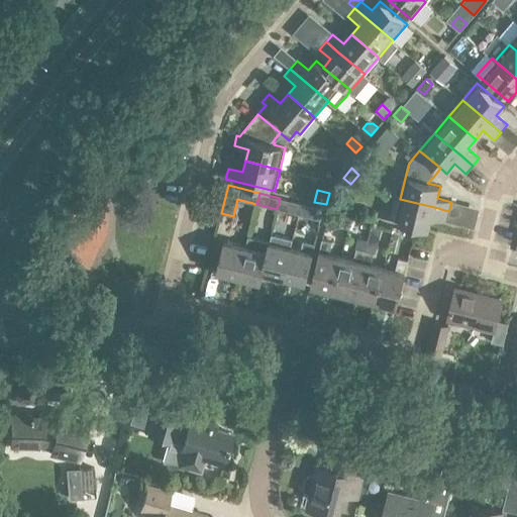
[(280,198),(277,209),(299,214),(302,204),(280,198)]
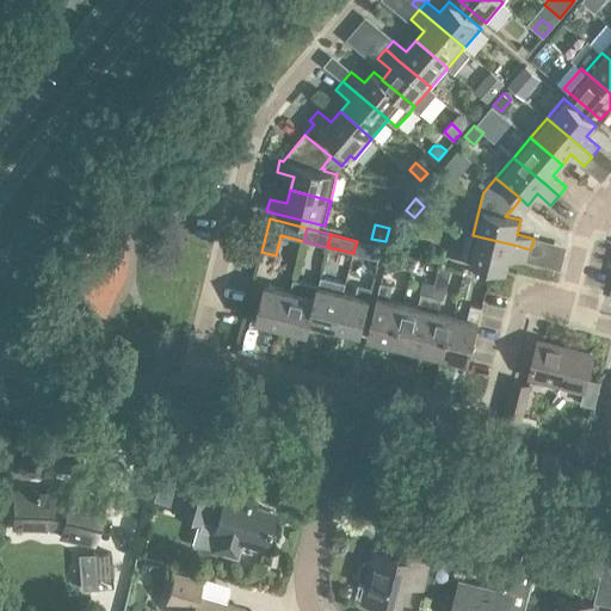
[(513,245),(473,235),(467,261),(507,271),(511,258),(528,261),(530,250),(513,245)]
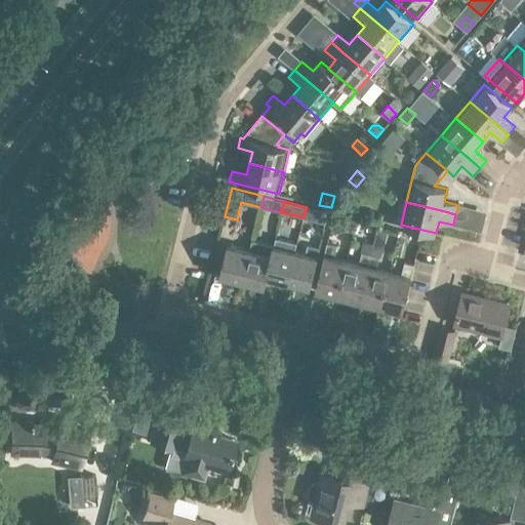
[(457,210),(455,214),(467,217),(469,207),(458,205),(457,210)]
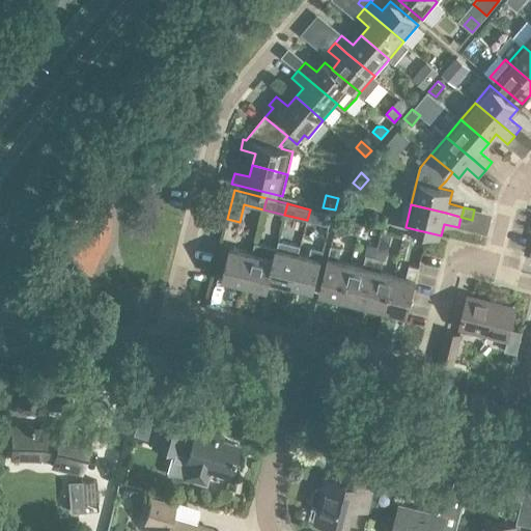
[(310,210),(307,220),(329,225),(331,215),(310,210)]
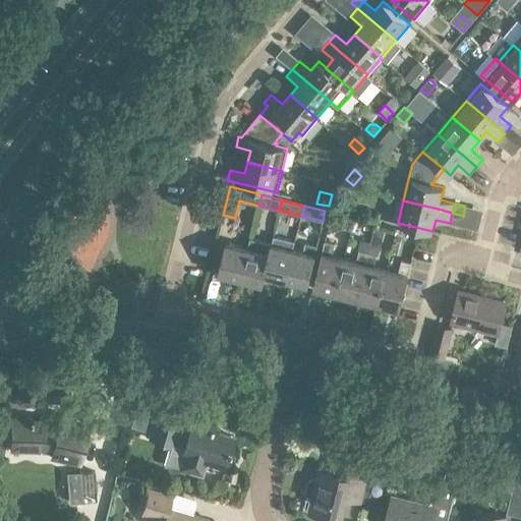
[(329,225),(351,230),(354,218),(332,213),(329,225)]
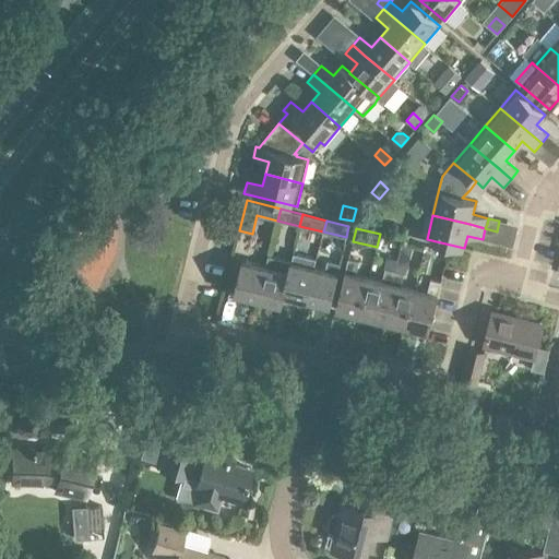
[(485,228),(483,239),(494,242),(497,232),(485,228)]
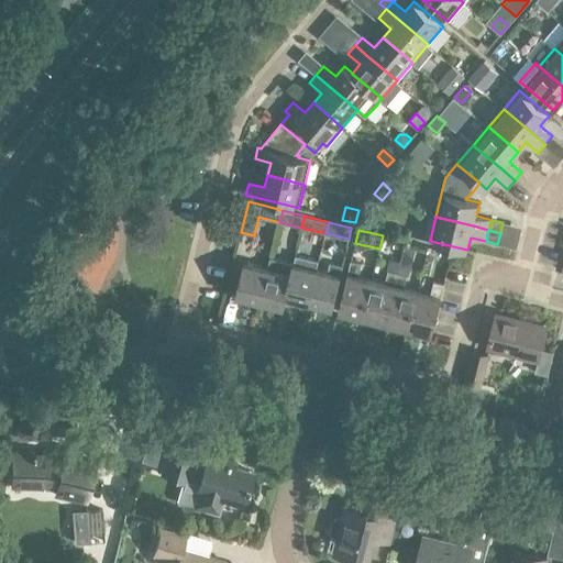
[(356,245),(354,260),(379,263),(382,250),(356,245)]
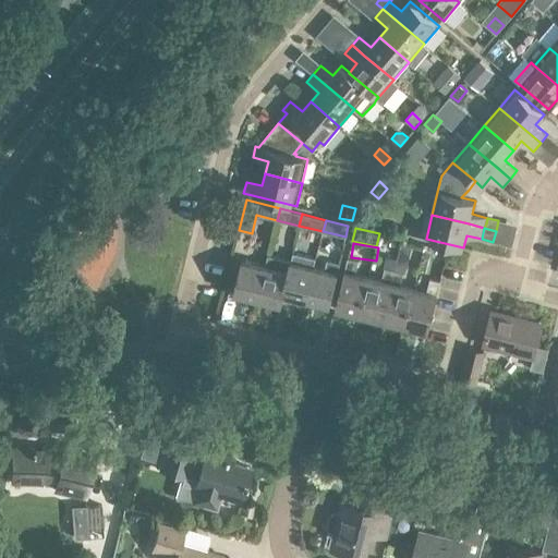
[(268,255),(267,262),(257,303),(274,307),(275,303),(281,305),(283,294),(282,294),(289,267),(291,261),(268,255)]
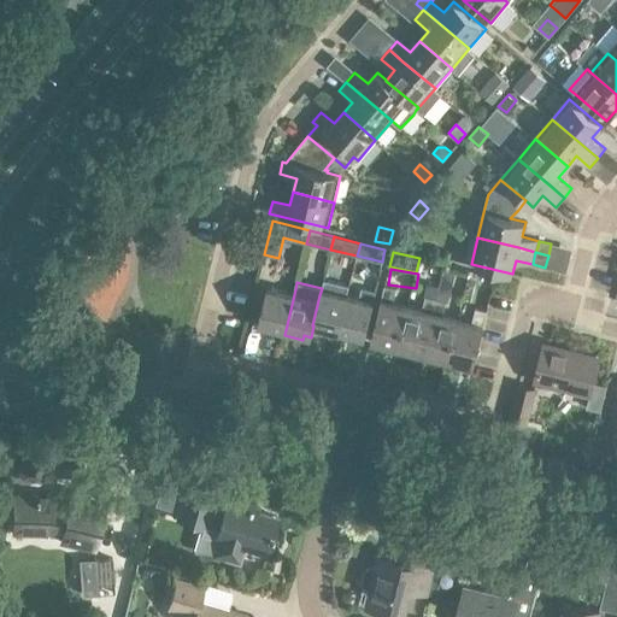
[(428,282),(424,295),(425,295),(436,299),(438,293),(440,286),(428,282)]
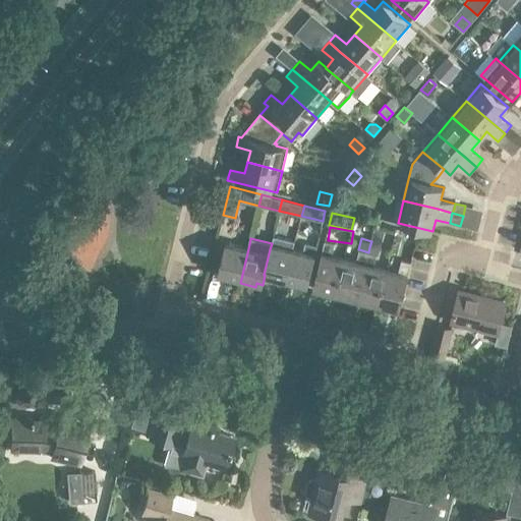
[(240,283),(249,244),(227,239),(219,274),(225,276),(224,279),(240,283)]
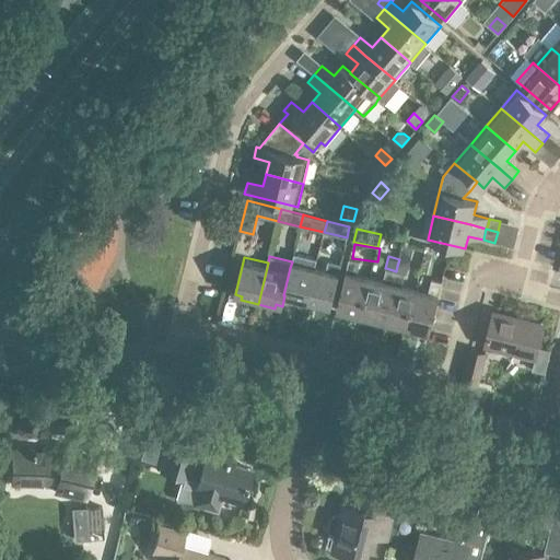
[(293,258),(292,261),(290,268),(283,295),(284,295),(290,296),(289,302),(306,306),(316,264),(293,258)]
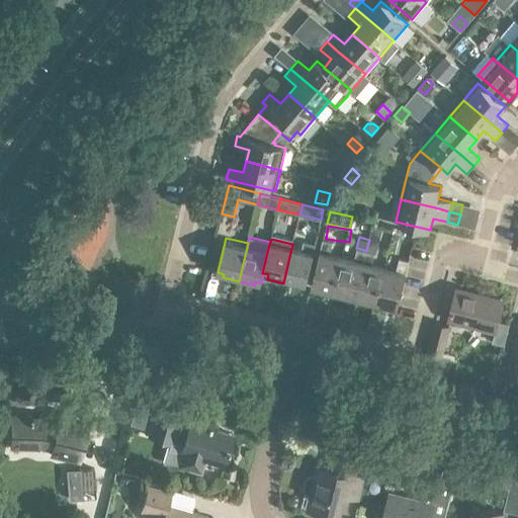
[(323,240),(320,252),(312,285),(317,286),(319,290),(333,294),(342,258),(330,255),(333,242),(323,240)]
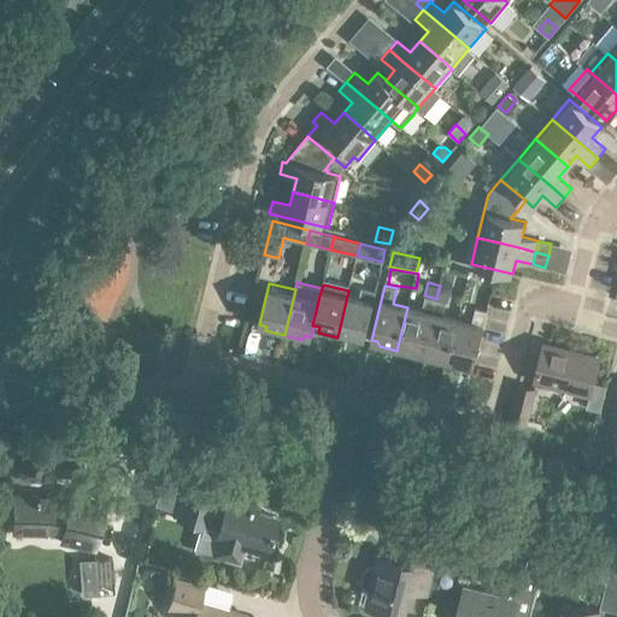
[(362,293),(348,291),(338,338),(356,342),(356,340),(360,341),(362,338),(364,338),(375,297),(376,291),(363,288),(362,293)]
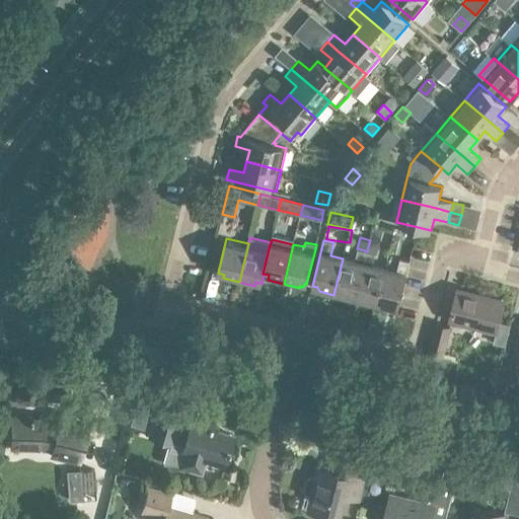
[(355,261),(343,258),(334,295),(348,298),(352,296),(356,297),(367,251),(358,248),(355,261)]
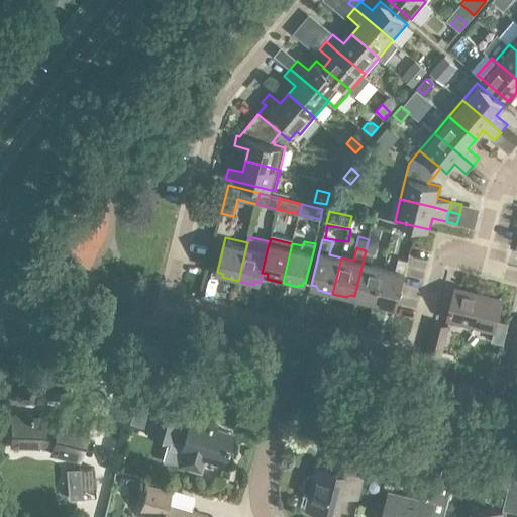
[(375,252),(366,250),(354,296),(358,296),(360,300),(375,304),(384,268),(372,265),(375,252)]
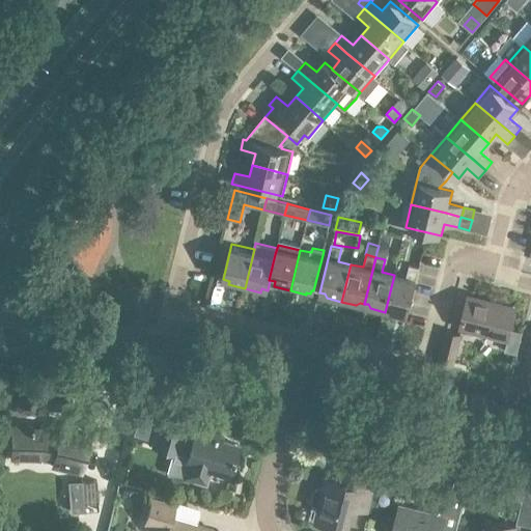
[(394,275),(385,312),(399,315),(403,313),(408,314),(420,268),(410,266),(407,278),(394,275)]
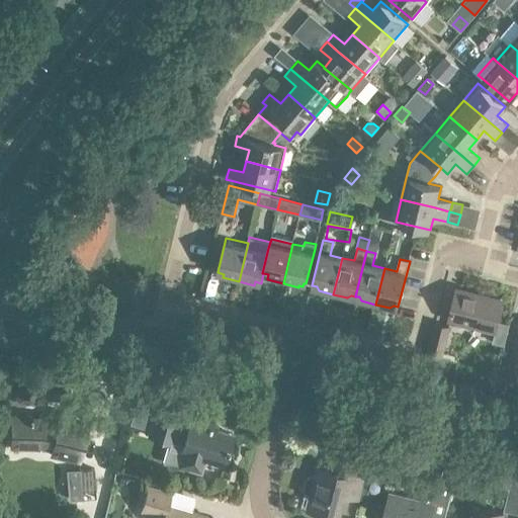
[(496,331),(499,321),(504,300),(457,289),(449,319),(496,331)]
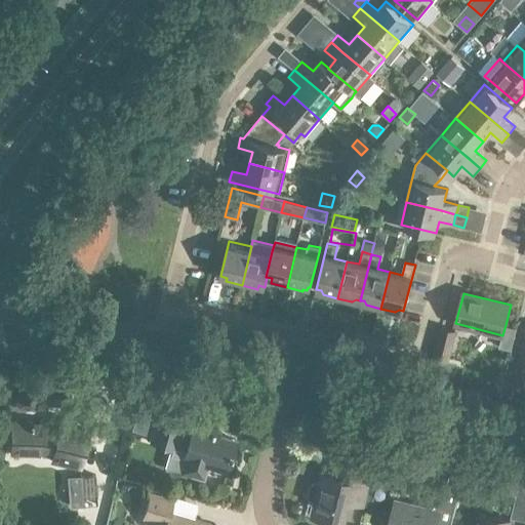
[(442,326),(442,327),(434,359),(449,362),(457,330),(442,326)]
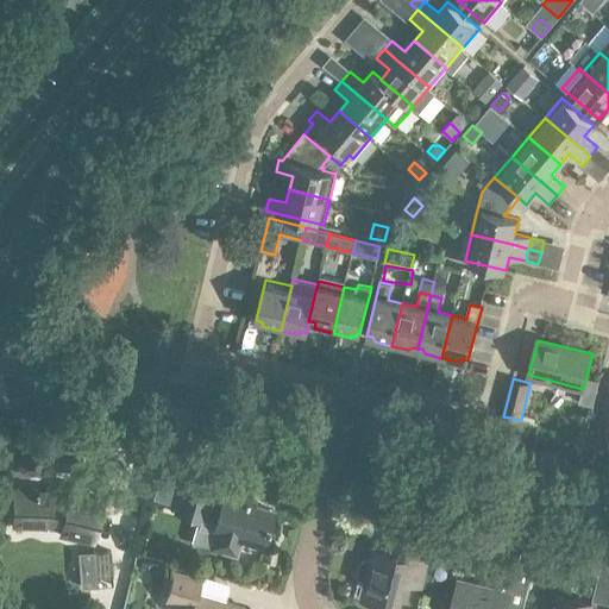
[(608,384),(598,428),(600,428),(608,431),(608,384)]
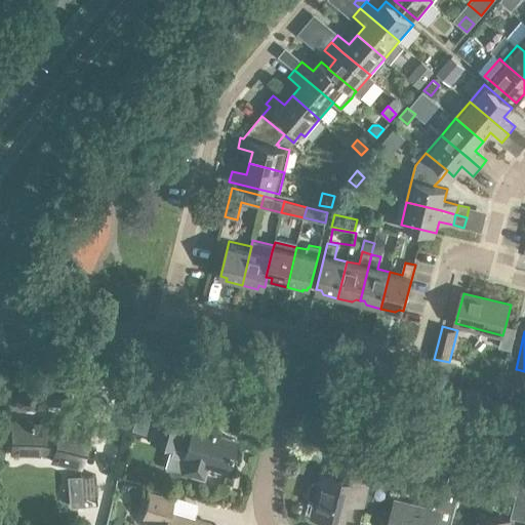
[(180,471),(204,478),(207,466),(228,471),(236,440),(219,435),(220,431),(195,423),(194,425),(184,421),(188,405),(164,398),(152,441),(186,451),(180,471)]
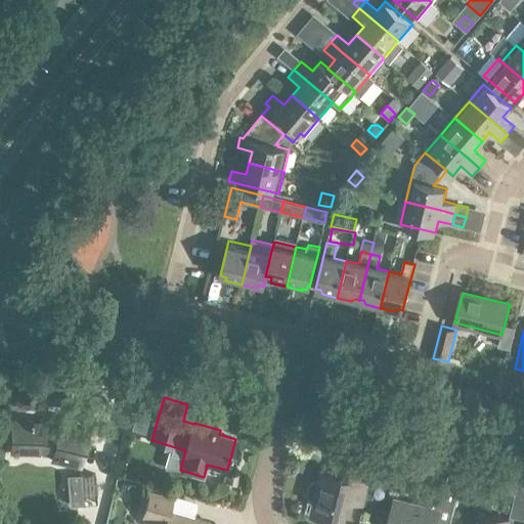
[(81,463),(89,428),(61,422),(60,428),(45,424),(34,424),(34,420),(32,420),(32,422),(14,422),(13,448),(44,449),(45,445),(56,447),(53,456),(81,463)]
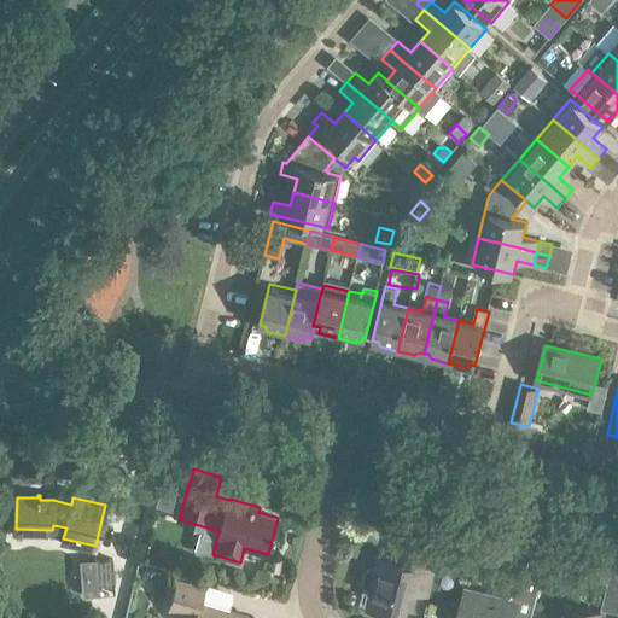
[(365,571),(362,582),(366,589),(372,590),(368,607),(403,616),(409,592),(427,596),(430,587),(444,529),(409,520),(398,563),(380,558),(378,569),(371,567),(365,571)]
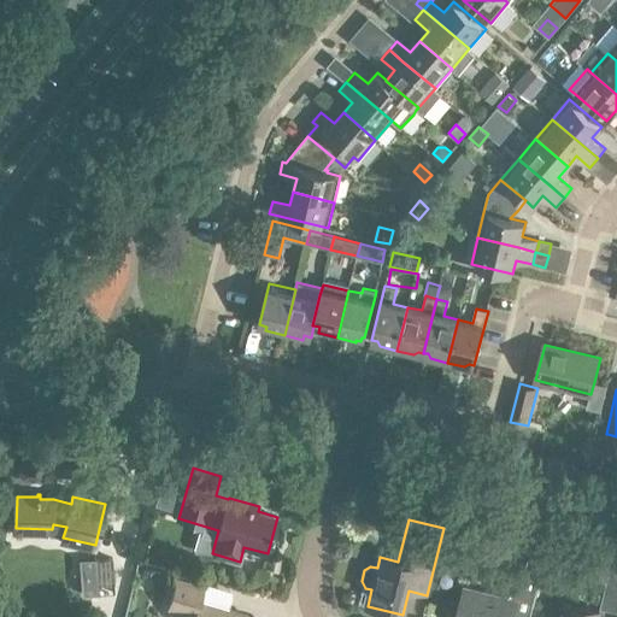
[(532,546),(524,576),(536,579),(539,580),(540,580),(547,550),(532,546)]
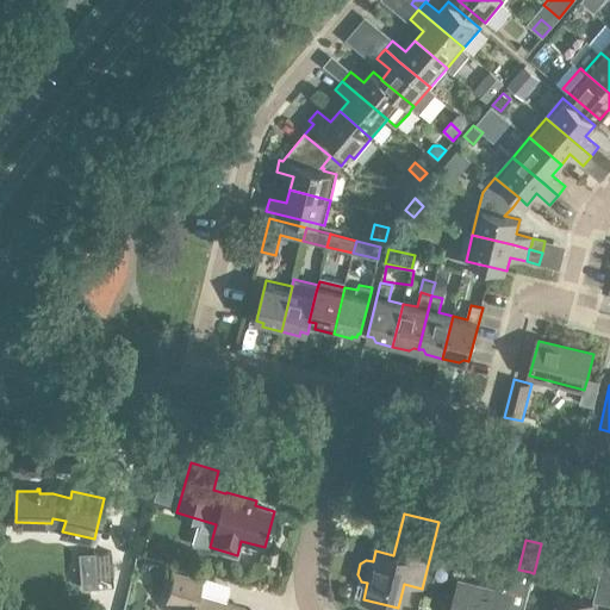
[(113,566),(99,562),(93,587),(107,591),(113,566)]
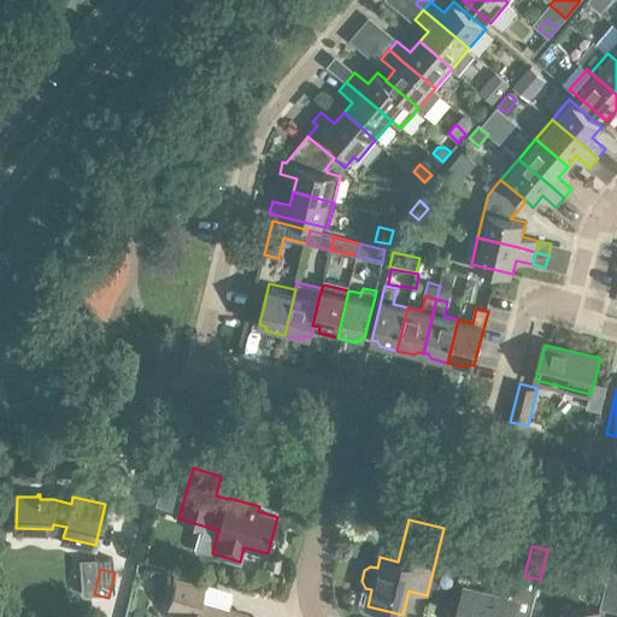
[(465,587),(458,616),(512,616),(513,616),(517,616),(530,616),(540,580),(539,580),(536,579),(524,576),(512,573),(506,597),(465,587)]
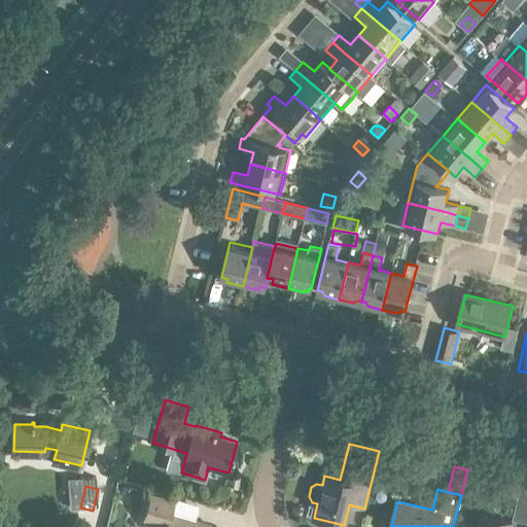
[(526,491),(520,490),(513,519),(526,522),(526,491)]
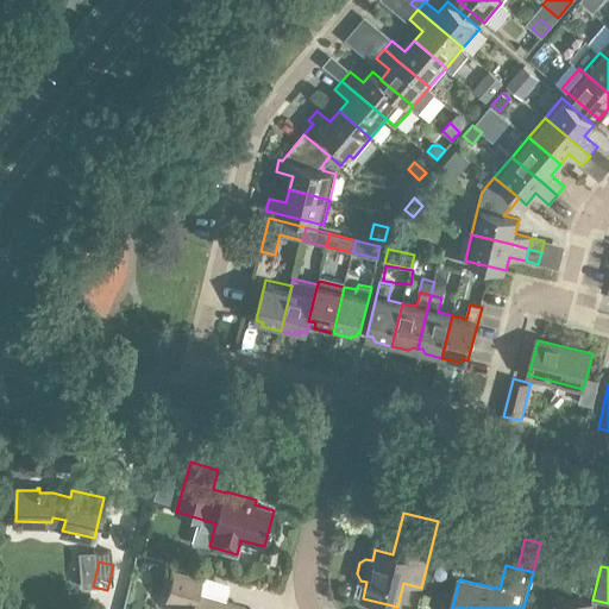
[(245,608),(246,608),(199,594),(202,581),(175,572),(167,600),(193,607),(193,608),(245,608)]
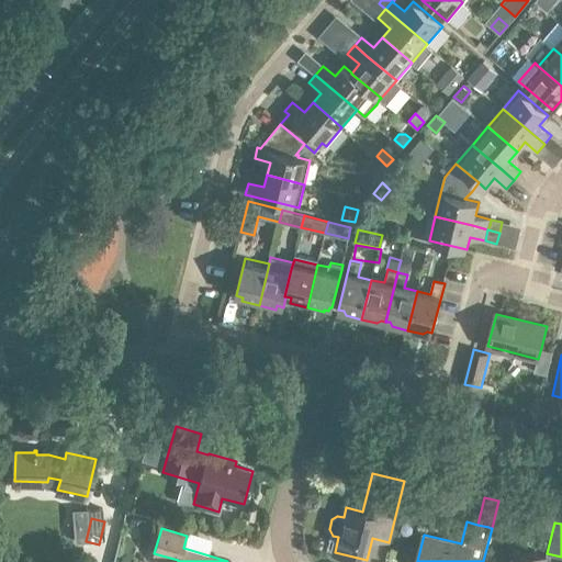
[(546,561),(547,558),(514,549),(510,561),(546,561)]
